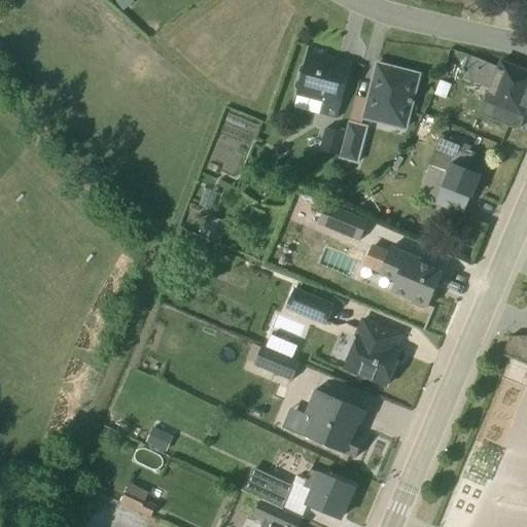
[(340,120),(352,68),(324,62),(326,53),(306,48),(291,108),(340,120)]
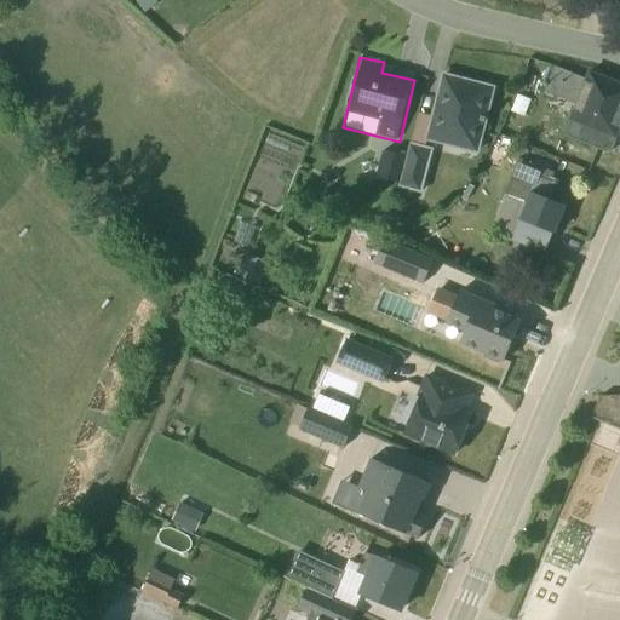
[(608,154),(619,125),(619,87),(586,74),(584,81),(554,69),(544,93),(574,105),(562,136),(608,154)]
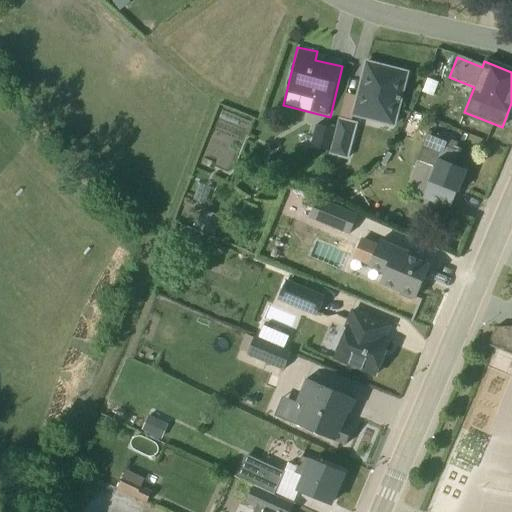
[(396,129),(410,74),(366,63),(352,118),(396,129)]
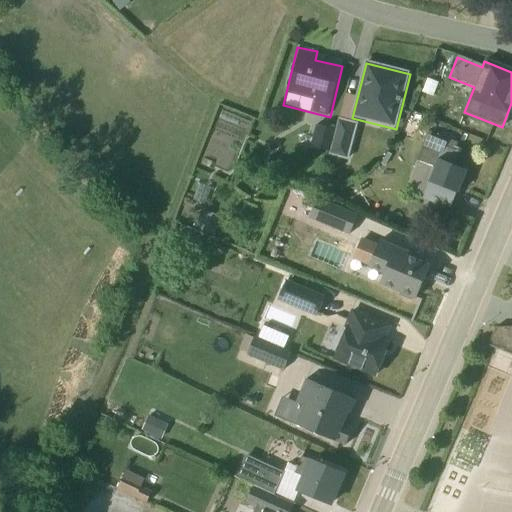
[(357,125),(338,120),(329,155),(347,160),(357,125)]
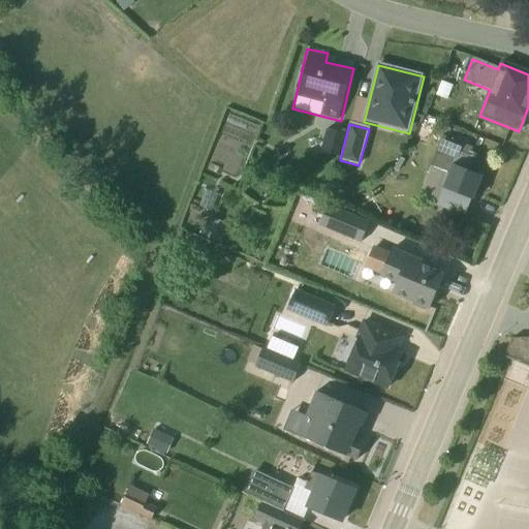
[(465,218),(481,176),(468,170),(474,155),(470,153),(472,148),(443,136),(419,195),(436,201),(434,206),(465,218)]
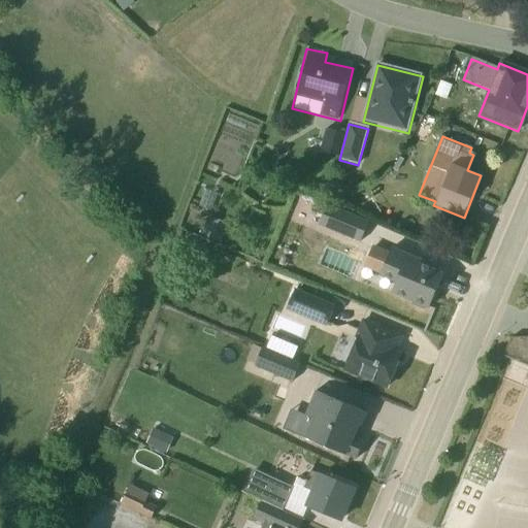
[(362,240),(370,220),(327,202),(319,224),(362,240)]
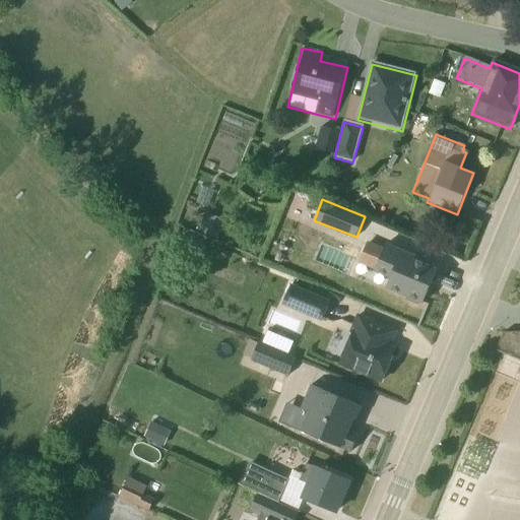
[(385,246),(373,272),(390,280),(386,288),(407,298),(406,301),(417,306),(418,303),(421,305),(436,271),(412,261),(414,258),(385,246)]
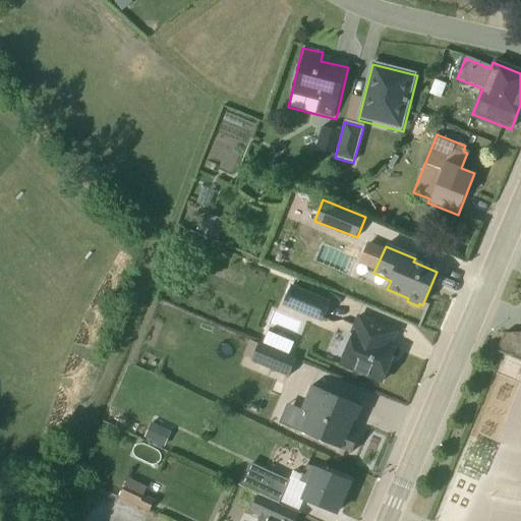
[(330,303),(290,286),(282,306),(322,324),(330,303)]
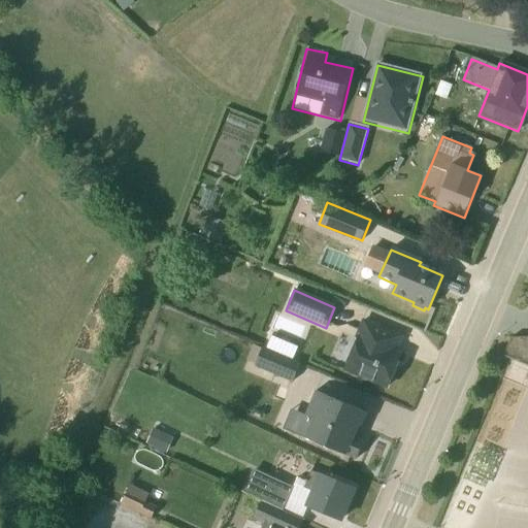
[(400,338),(362,322),(355,337),(358,339),(344,371),(386,388),(399,356),(394,353),(400,338)]
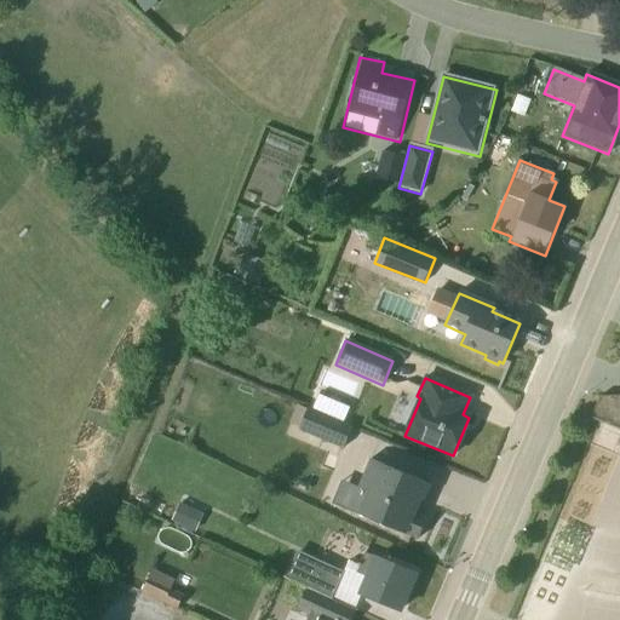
[(619,446),(619,397),(601,397),(591,420),(619,432),(619,438),(618,447),(619,446)]
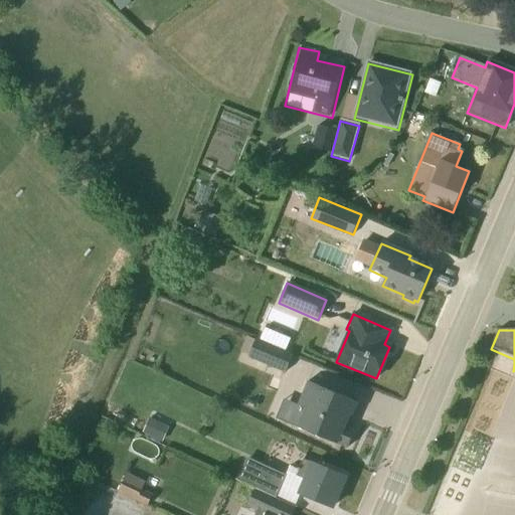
[(292,356),(255,341),(248,357),(285,373),(292,356)]
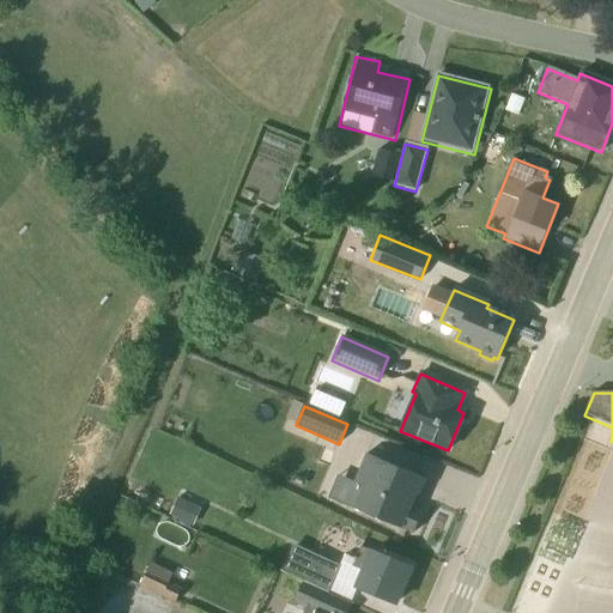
[(425,480),(365,455),(352,484),(362,489),(353,509),(413,534),(422,514),(411,509),(416,496),(419,496),(425,480)]
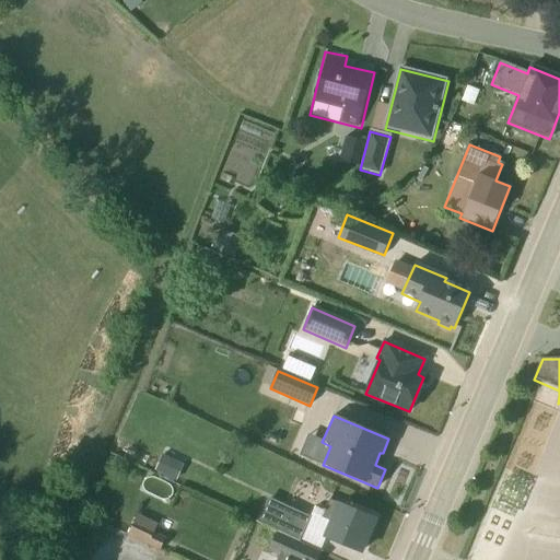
[(275,532),(323,552),(329,540),(360,553),(375,520),(328,499),(323,512),(313,508),(308,517),(267,499),(257,523),(275,532)]
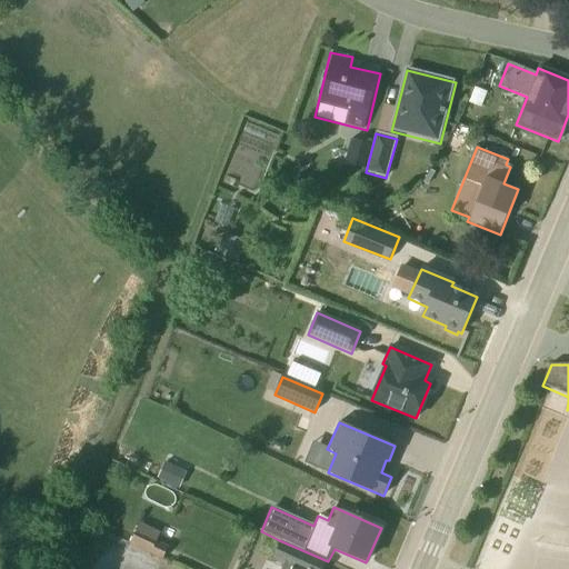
[(170,543),(158,538),(161,530),(140,520),(130,542),(165,558),(170,543)]
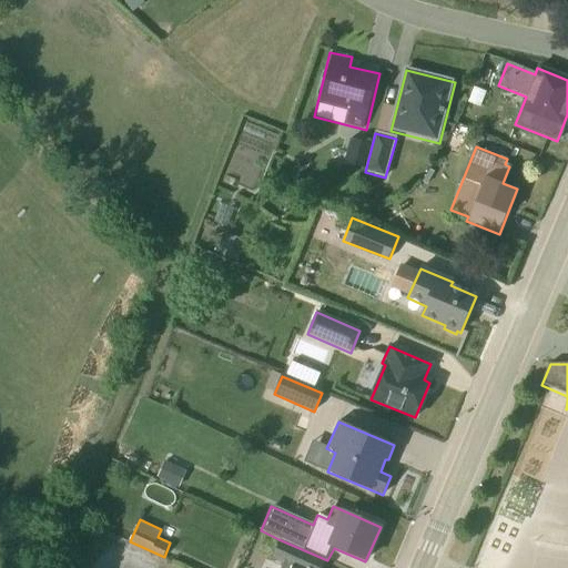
[(324,567),(327,560),(279,539),(270,559),(288,567),(324,567)]
